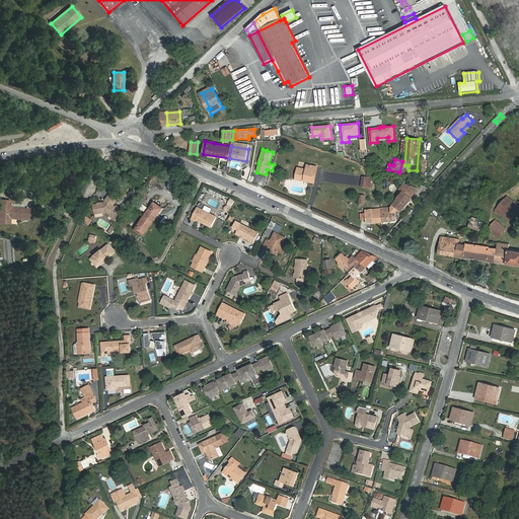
[(308,165),(307,170),(298,168),(296,179),(304,181),(305,180),(312,181),(315,167),(308,165)]
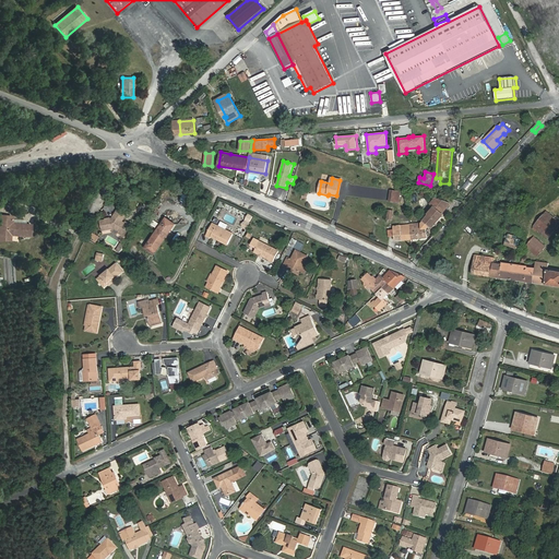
[(401,192),(391,191),(390,201),(399,203),(401,192)]
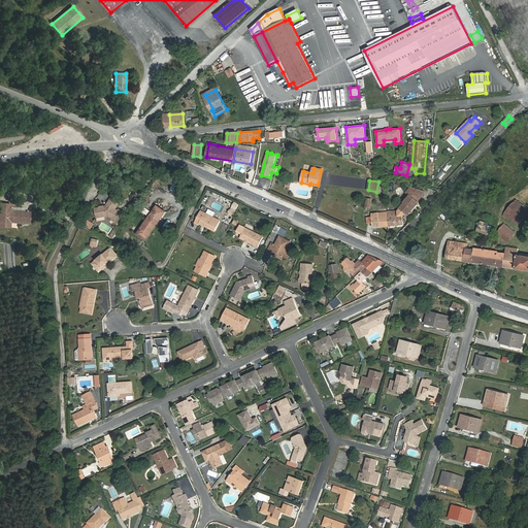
[(410,196),(416,189),(411,188),(406,193),(410,196)]
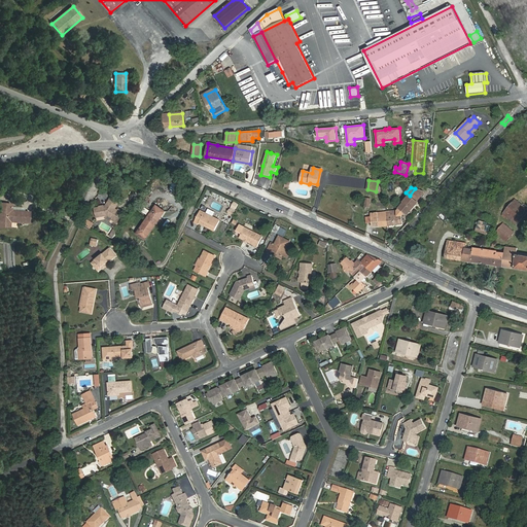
[(386,212),(388,225),(402,224),(401,215),(405,212),(408,215),(418,203),(417,202),(424,192),(423,191),(415,188),(410,196),(403,202),(405,203),(397,211),(386,212)]
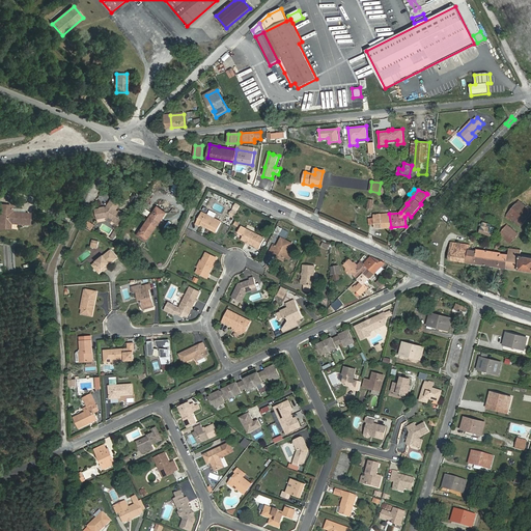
[(102,210),(96,211),(99,219),(109,217),(114,221),(113,222),(118,226),(126,217),(120,213),(119,214),(117,212),(121,205),(114,199),(108,207),(106,208),(105,207),(102,208),(102,210)]
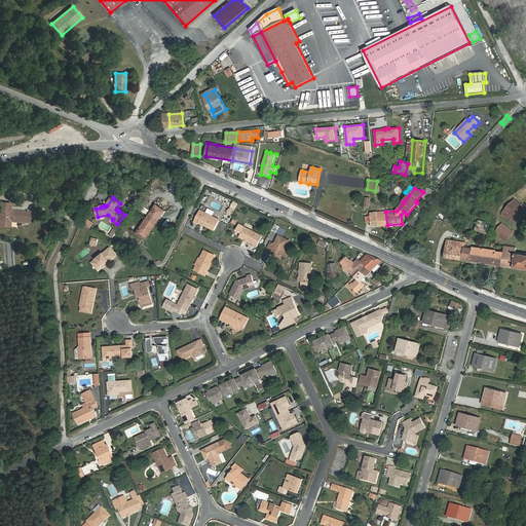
[(512,202),(525,214),(525,212),(525,210),(515,200),(512,202)]
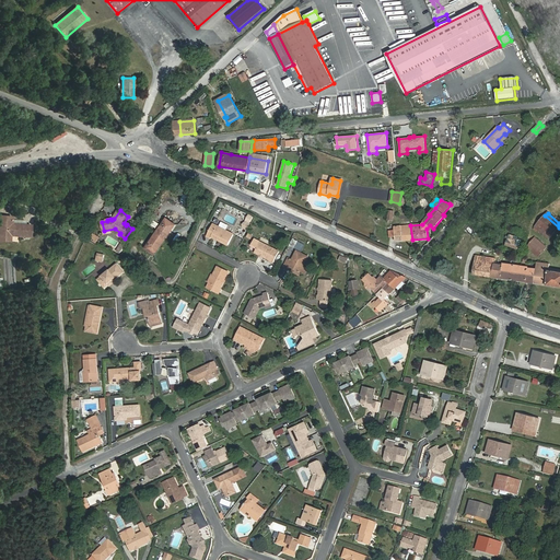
[(11,225),(11,217),(0,216),(0,233),(4,234),(4,241),(10,242),(10,235),(30,236),(30,226),(11,225)]
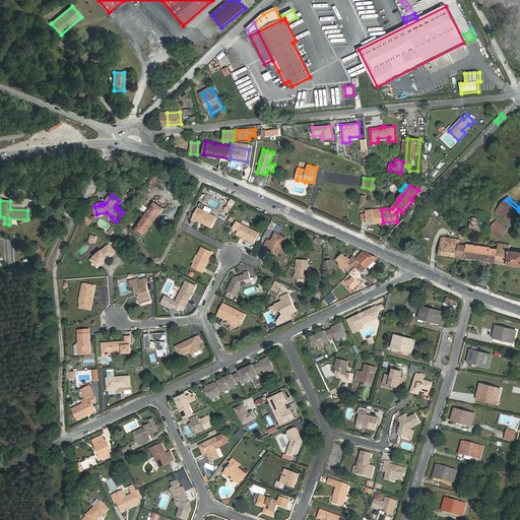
[(506,200),(497,211),(510,222),(519,211),(506,200)]
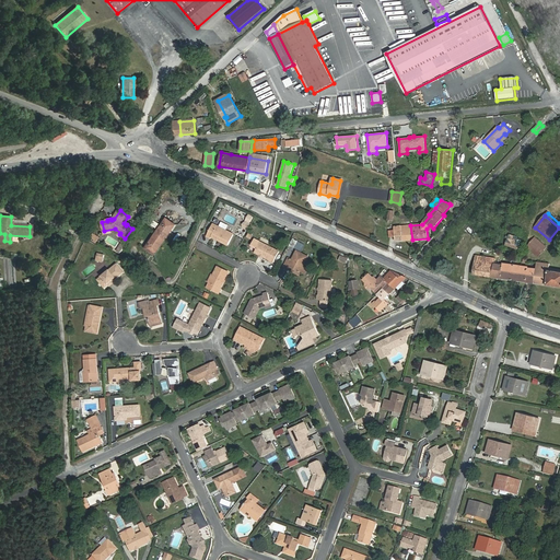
[(166,219),(156,234),(165,240),(175,225),(166,219)]
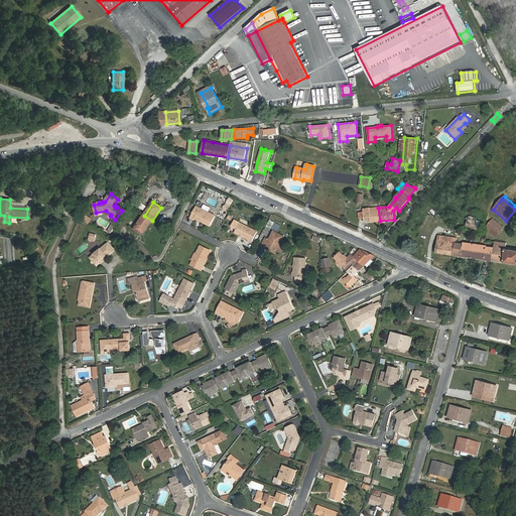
[(195,219),(211,227),(216,216),(197,207),(190,218),(195,220),(195,219)]
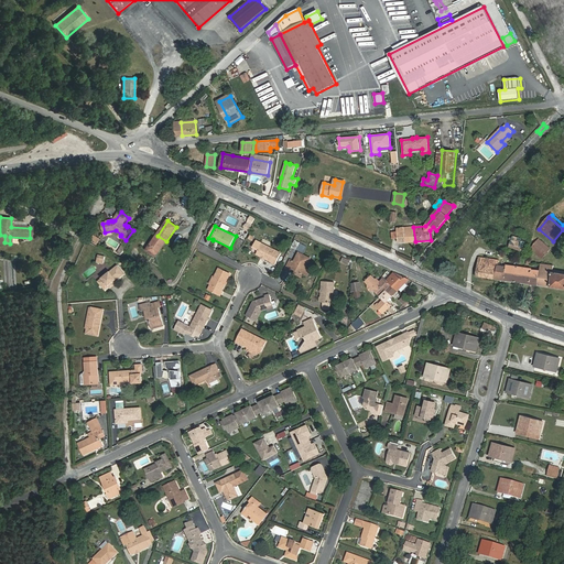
[(398,228),(399,243),(415,241),(413,227),(398,228)]
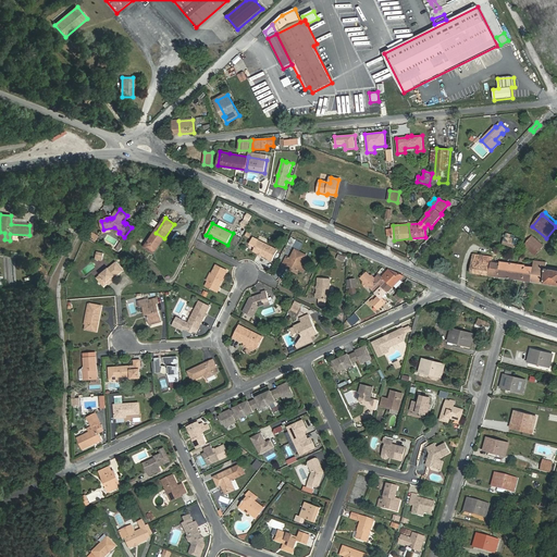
[(164,238),(156,233),(145,247),(153,254),(164,238)]
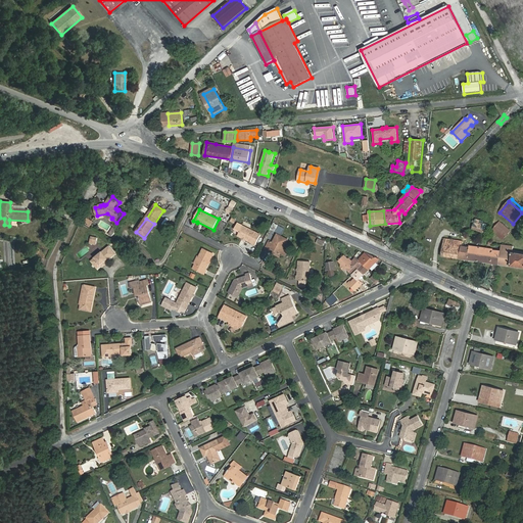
[(475,219),(472,229),(484,233),(486,225),(483,223),(484,222),(475,219)]
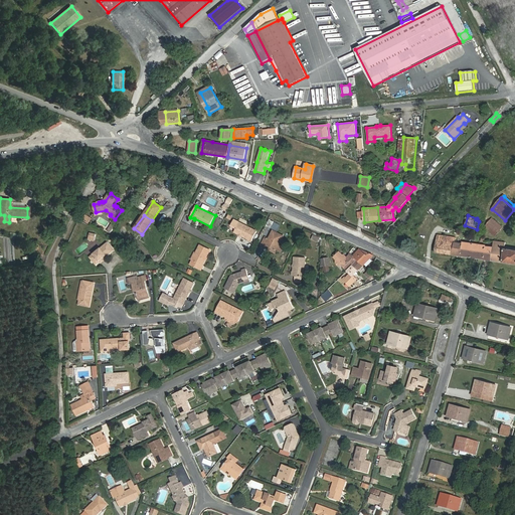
[(492,218),(485,227),(496,236),(503,227),(492,218)]
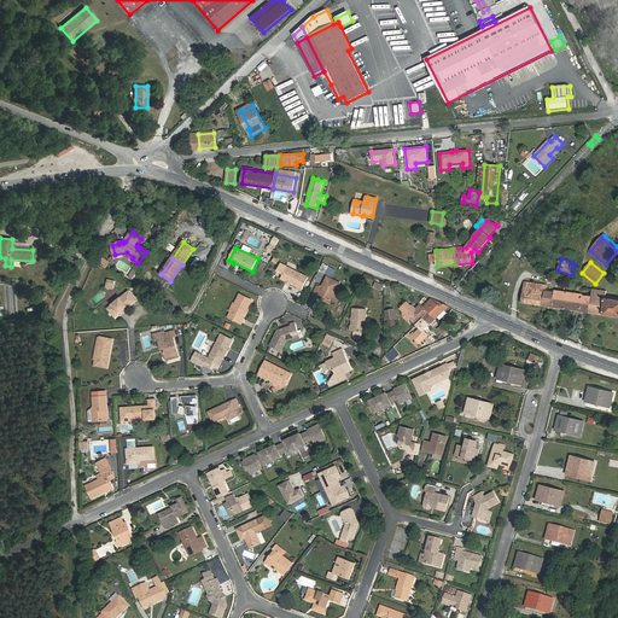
[(287,267),(281,279),(286,281),(287,280),(295,284),(293,285),(302,290),(308,278),(287,267)]
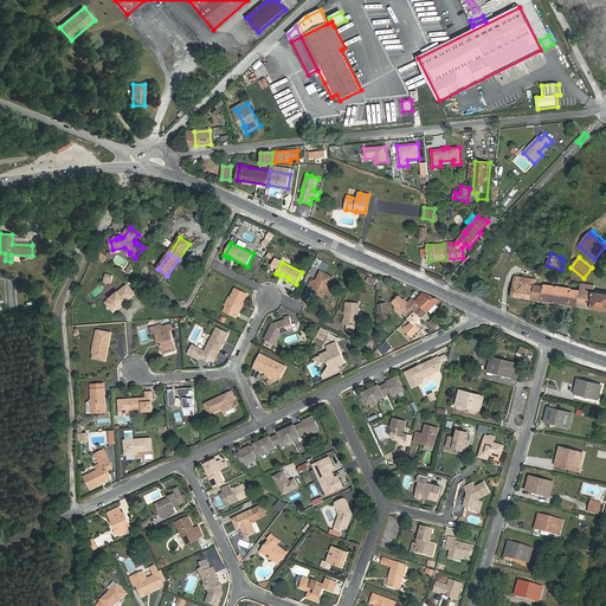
[(323,297),(334,278),(321,271),(316,282),(313,279),(308,288),(313,290),(314,289),(318,291),(317,295),(323,297)]
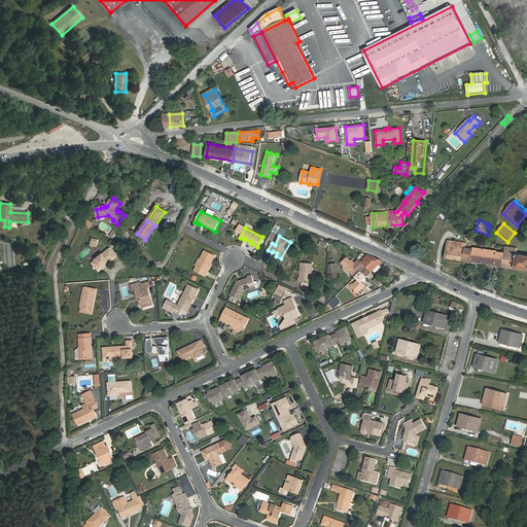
[(97,247),(99,239),(93,238),(91,245),(97,247)]
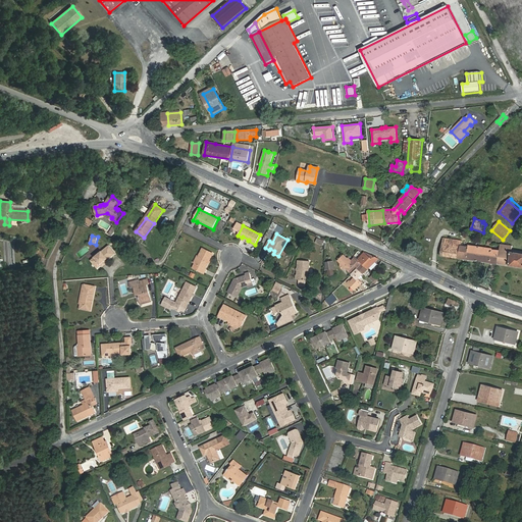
[(498,264),(500,251),(492,250),(492,249),(469,246),(469,247),(463,246),(463,244),(461,244),(462,241),(442,239),(440,256),(498,264)]
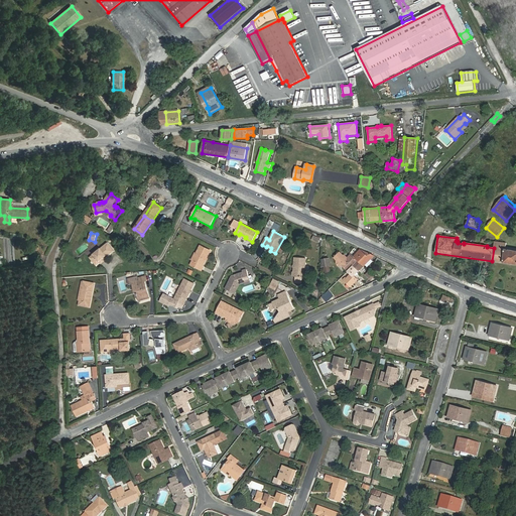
[(494,248),(492,261),(515,264),(515,251),(506,250),(507,243),(495,241),(494,248)]
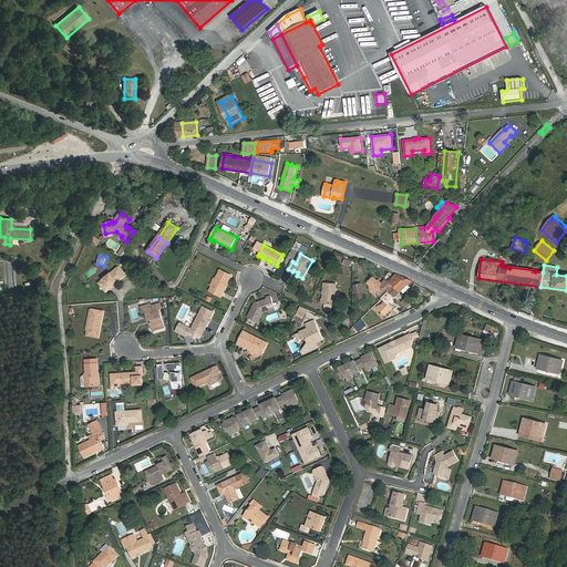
[(125,276),(117,267),(99,284),(105,292),(110,289),(110,288),(113,285),(114,286),(125,276)]
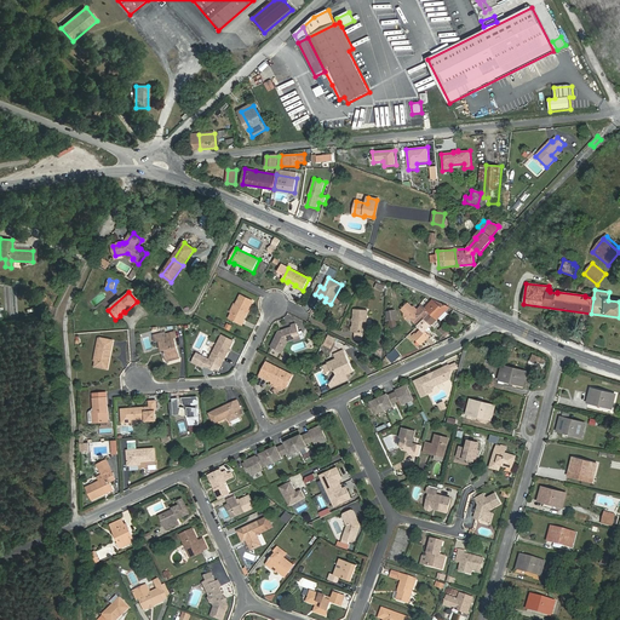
[(420,294),(415,299),(424,308),(430,302),(426,298),(425,299),(420,294)]
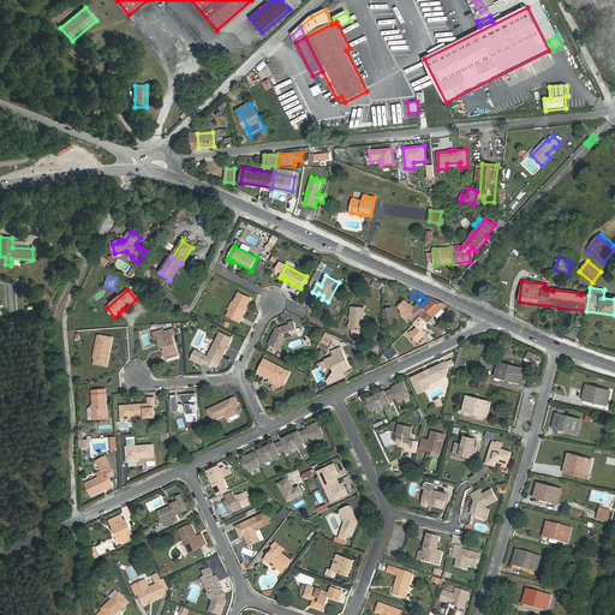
[(250,299),(239,293),(228,316),(239,321),(250,299)]
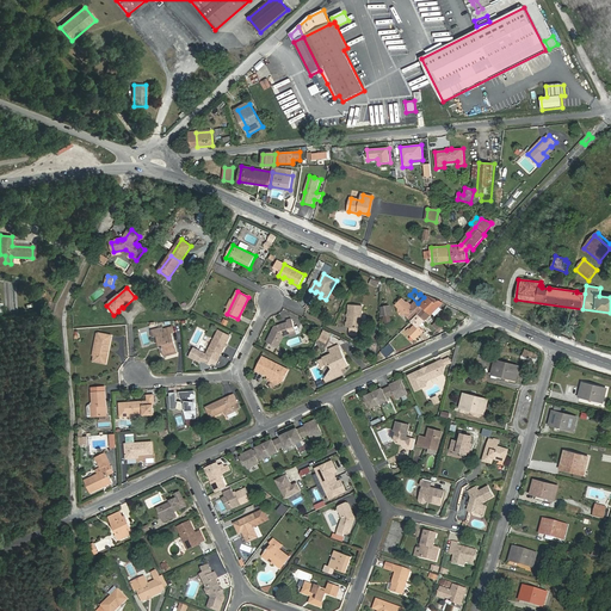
[(425,310),(431,315),(432,314),(433,313),(439,307),(443,303),(427,296),(419,304),(425,310)]
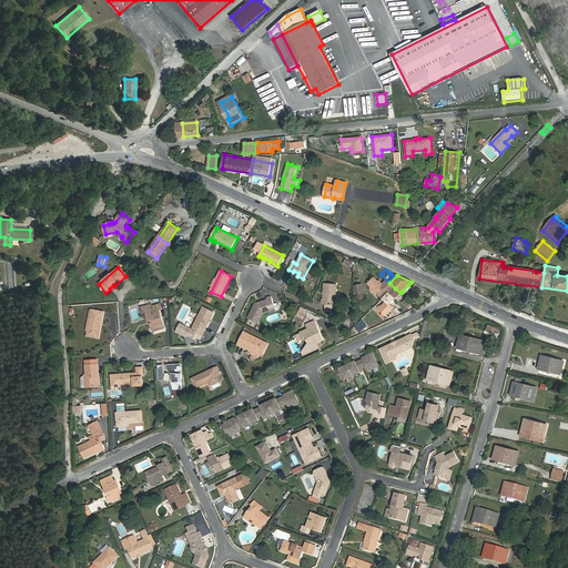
[(384,285),(379,281),(378,282),(374,279),(368,284),(372,287),(371,288),(371,291),(373,293),(375,293),(376,292),(376,291),(382,285),(382,286),(384,285)]
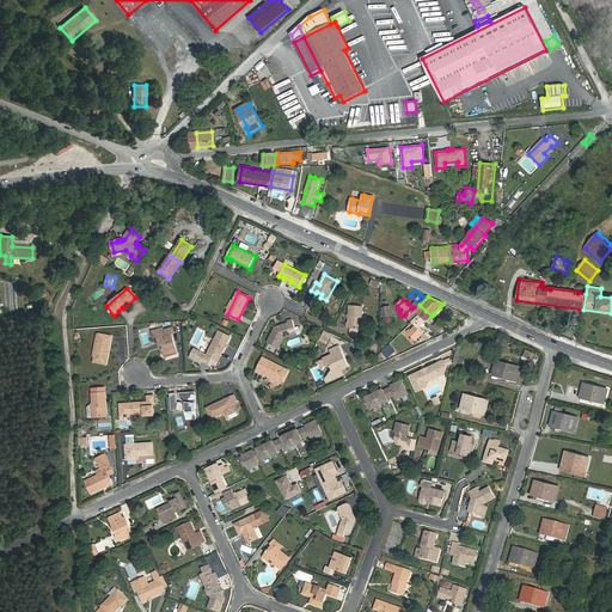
[(414,322),(426,311),(420,305),(417,303),(414,307),(411,308),(411,307),(405,313),(405,314),(414,322)]
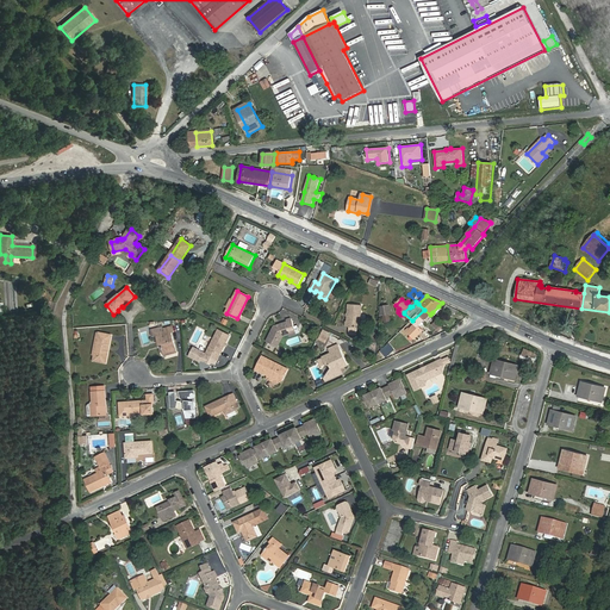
[(458,310),(443,303),(442,307),(455,315),(458,310)]
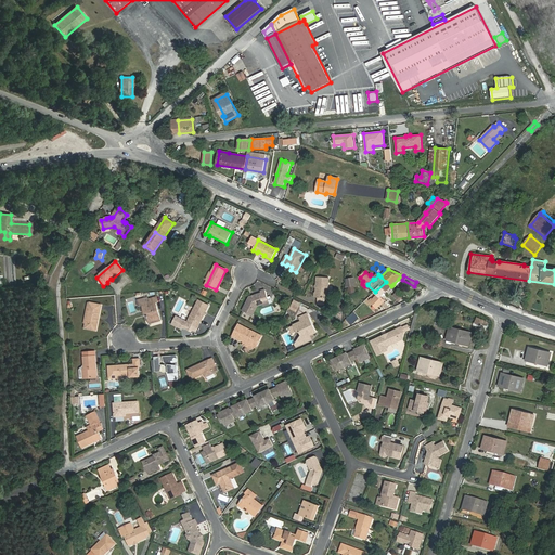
[(318,278),(315,298),(327,298),(328,278),(318,278)]
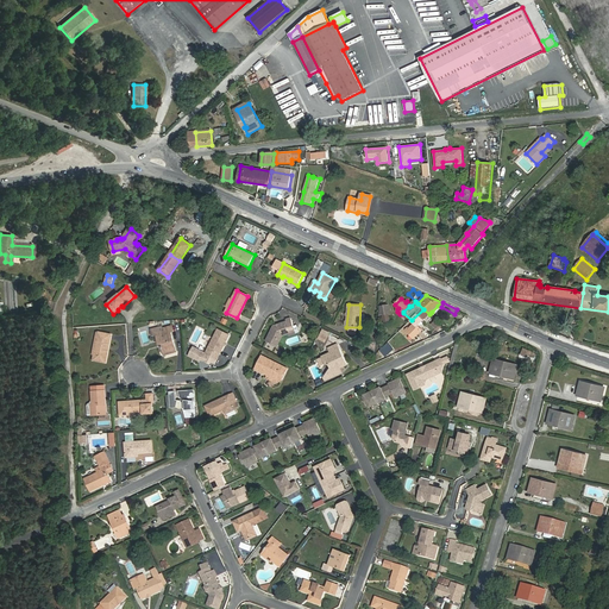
[(389,305),(381,307),(381,315),(390,313),(389,305)]
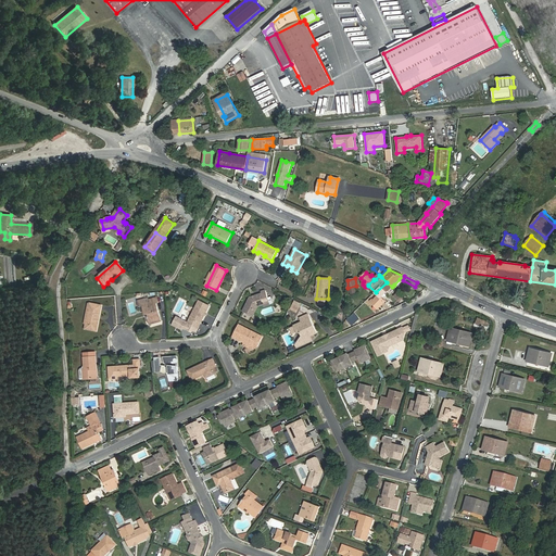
[(384,301),(381,298),(392,287),(387,282),(376,292),(379,295),(374,301),(373,300),(370,301),(378,308),(384,301)]
